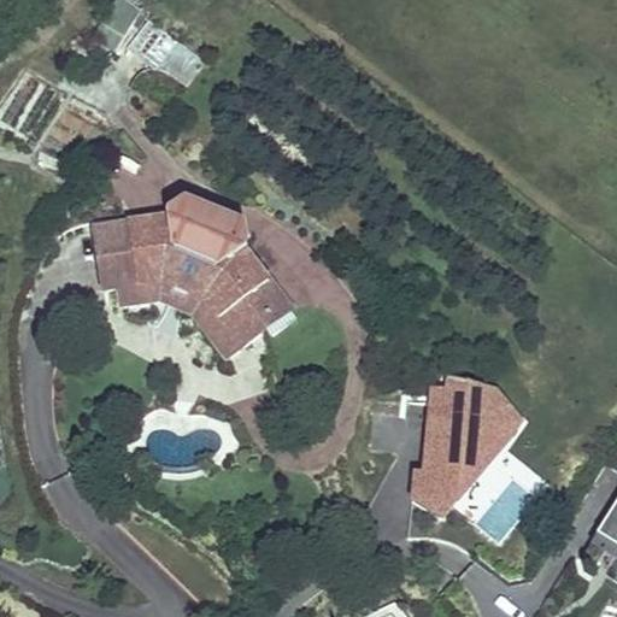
[(112,54),(140,11),(122,0),(117,0),(92,42),(112,54)]
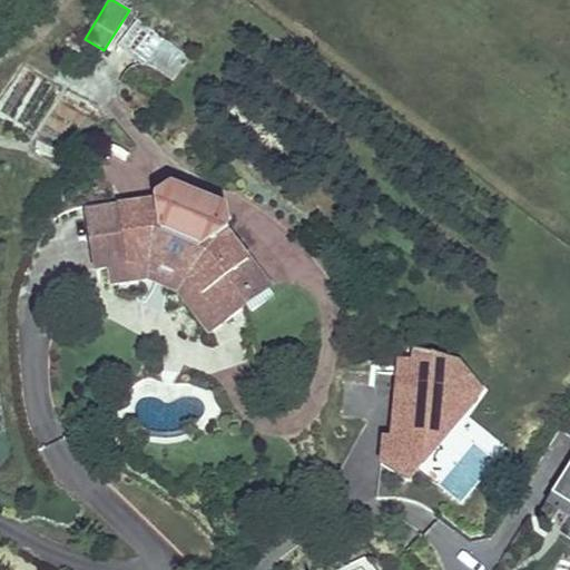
[(22,68),(0,114),(0,117),(28,130),(51,81),(22,68)]
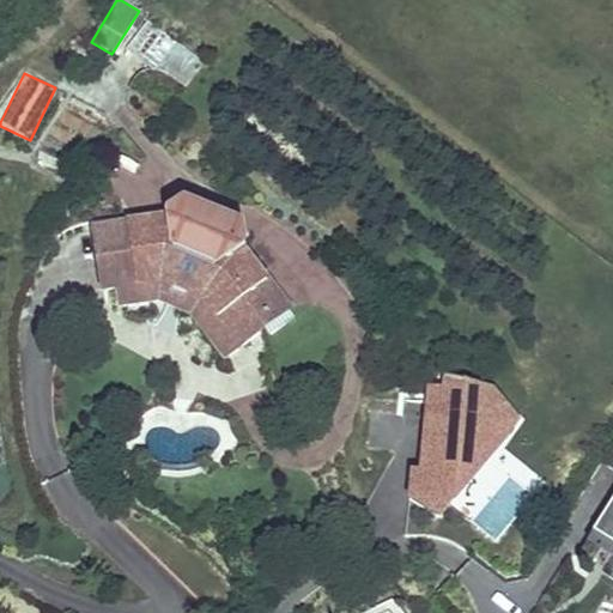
[(66,103),(59,121),(92,134),(99,116),(66,103)]
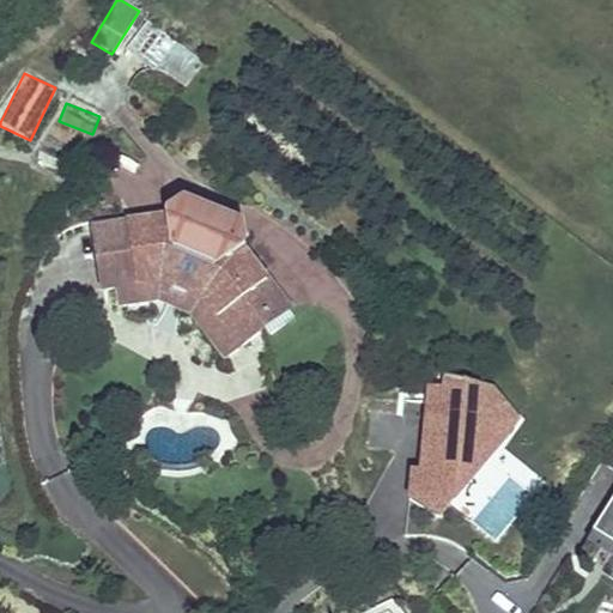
[(165,213),(167,220),(127,226),(135,286),(119,289),(122,307),(159,301),(192,314),(225,359),(265,329),(271,338),(295,320),(243,252),(247,248),(243,224),(183,200),(165,213)]
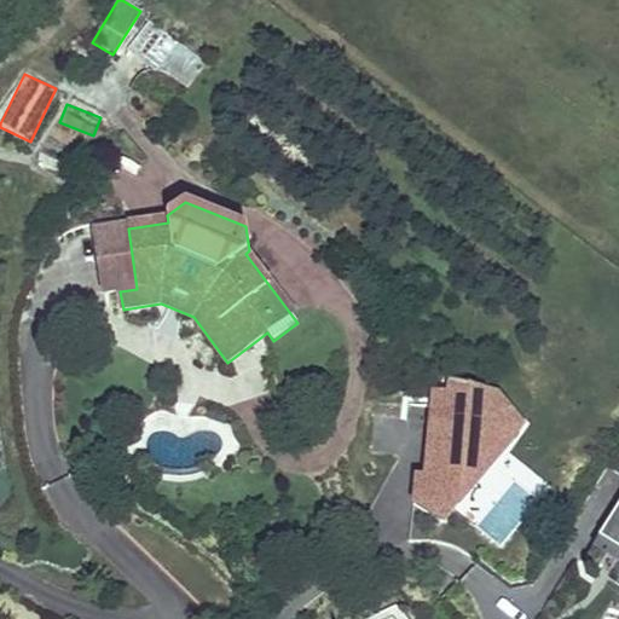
[(104,294),(120,291),(137,289),(128,229),(94,233),(104,294)]
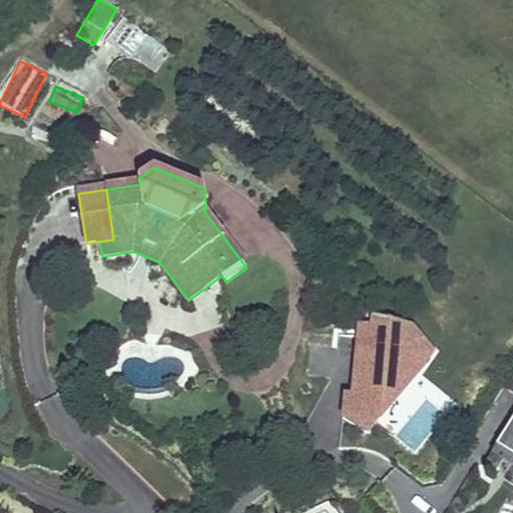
[(370,444),(434,351),(386,319),(322,412),(370,444)]
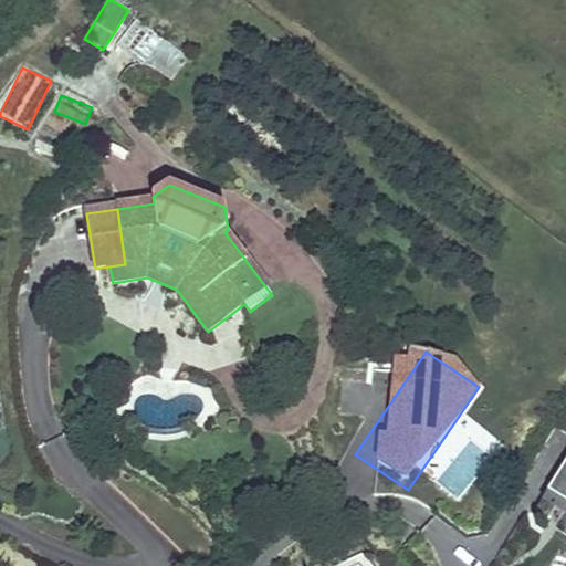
[(565,460),(548,490),(565,501),(565,460)]
